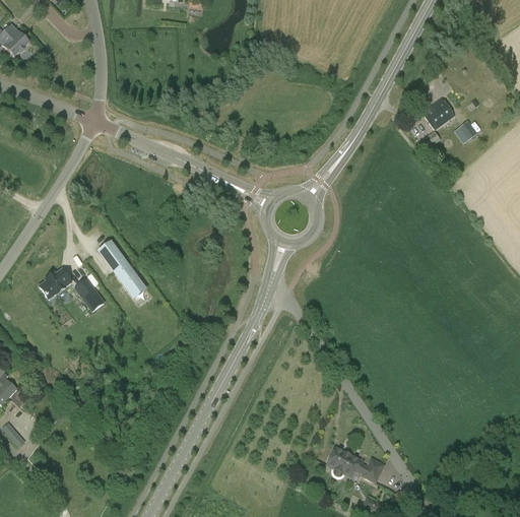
[(201,8),(201,0),(189,0),(189,7),(201,8)]
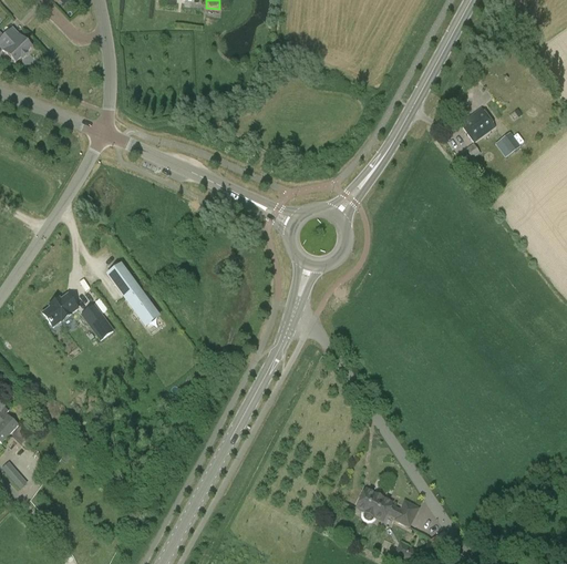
[(26,51),(31,47),(12,27),(0,38),(0,45),(14,62),(20,57),(22,58),(27,53),(26,51)]
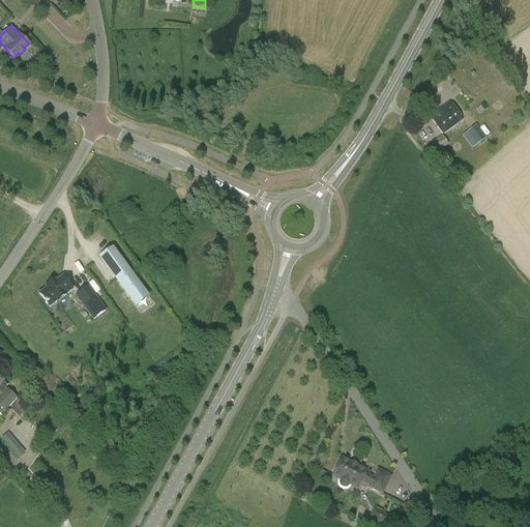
[(462,117),(449,99),(430,114),(442,132),(462,117)]
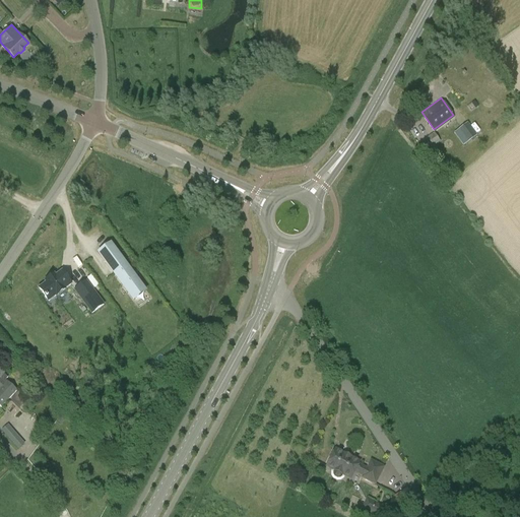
[(467,122),(458,128),(467,140),(475,134),(467,122)]
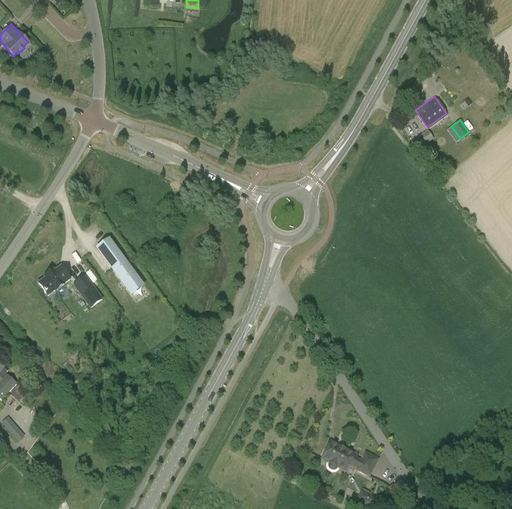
[(440,132),(436,128),(430,132),(427,128),(411,139),(417,148),(440,132)]
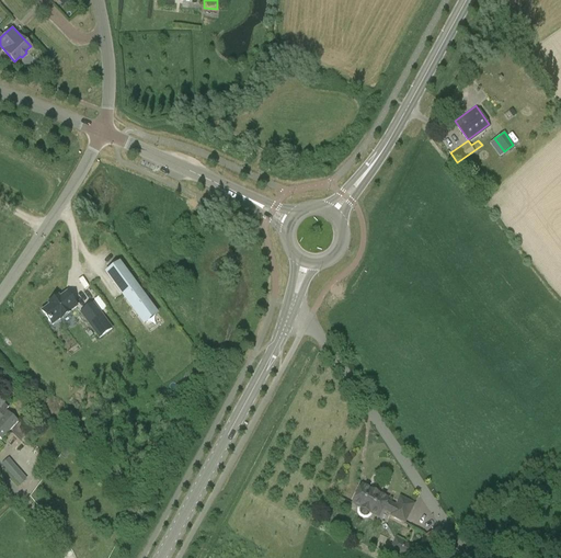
[(123,292),(140,316),(152,307),(118,262),(107,271),(123,292)]
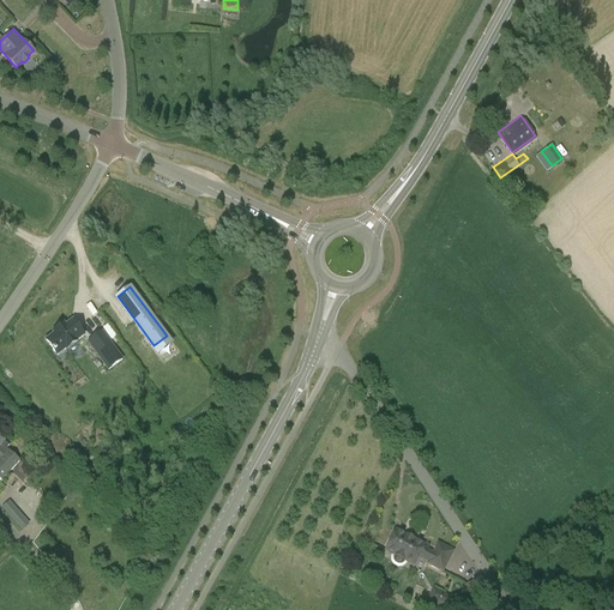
[(53,330),(54,331),(46,337),(53,346),(54,350),(54,349),(58,352),(84,333),(72,318),(65,322),(64,321),(53,330)]
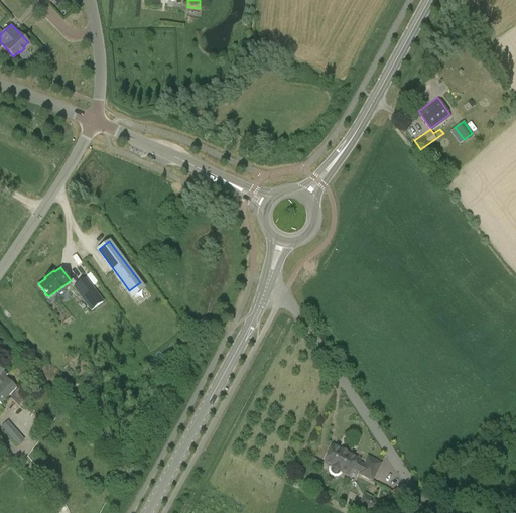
[(91,307),(103,299),(86,276),(74,284),(91,307)]
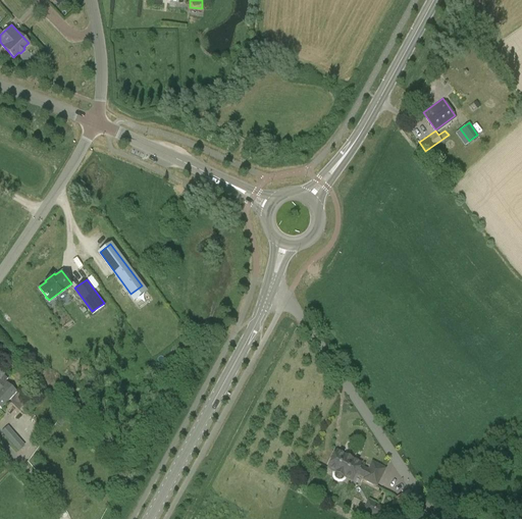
[(0,406),(1,407),(9,398),(16,388),(5,379),(7,376),(0,369),(0,406)]
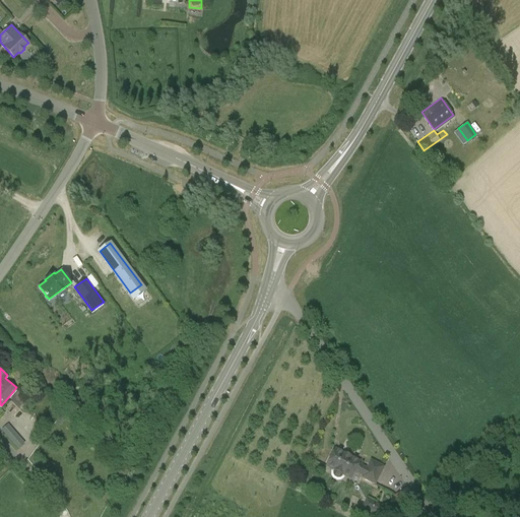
[(21,385),(10,398),(19,406),(29,395),(28,394),(33,389),(24,382),(21,385)]
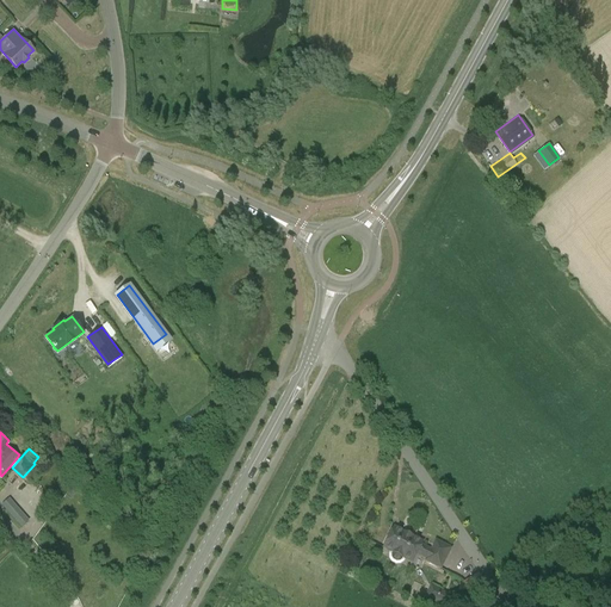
[(20,526),(28,519),(8,497),(1,503),(20,526)]
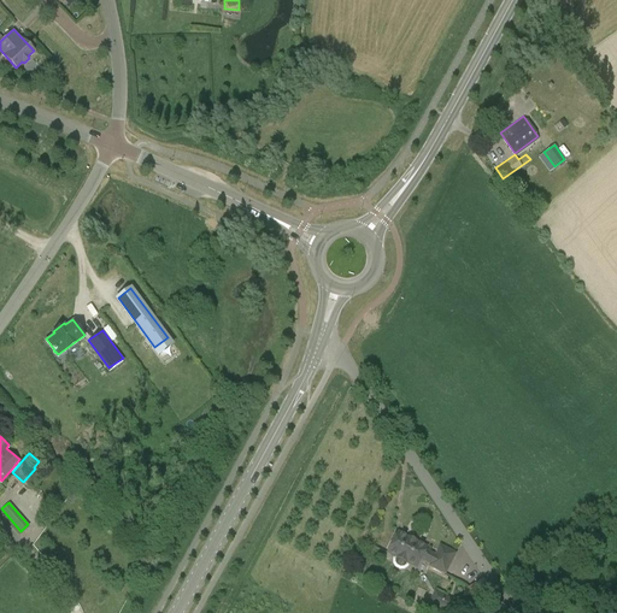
[(427,546),(398,530),(387,550),(397,555),(395,558),(395,560),(398,563),(400,565),(403,564),(406,563),(406,561),(416,566),(421,556),(430,561),(430,564),(445,571),(456,552),(440,543),(435,553),(425,548),(427,546)]
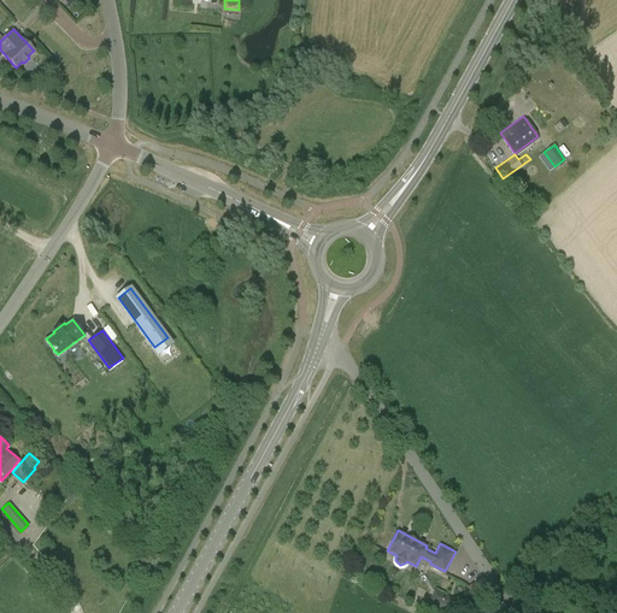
[(470,602),(489,590),(481,578),(463,590),(470,602)]
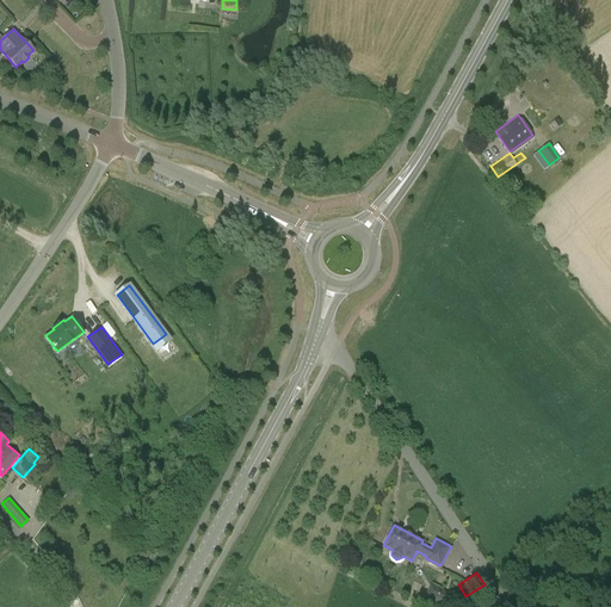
[(440,587),(433,599),(446,606),(454,594),(440,587)]
